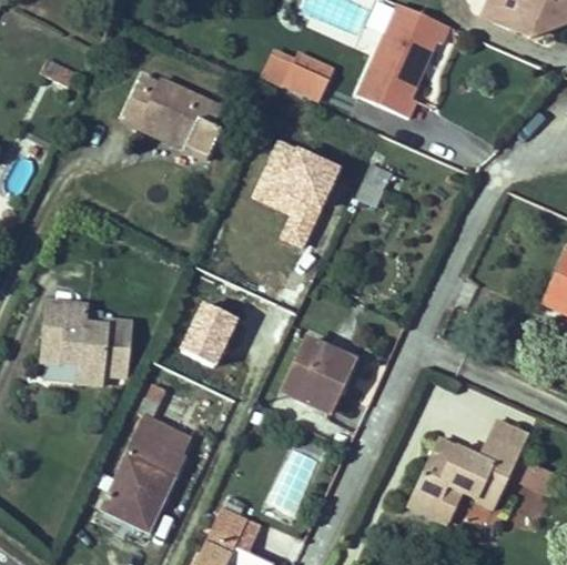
[(488,0),(481,17),(512,30),(526,24),(532,39),(553,31),(548,23),(566,14),(566,0),(488,0)]
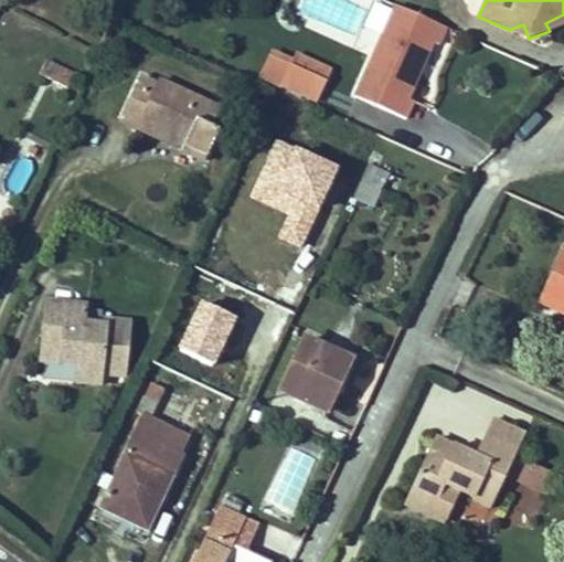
[(438,42),(446,24),(396,2),(355,93),(406,116),(414,98),(407,95),(432,39),(438,42)]
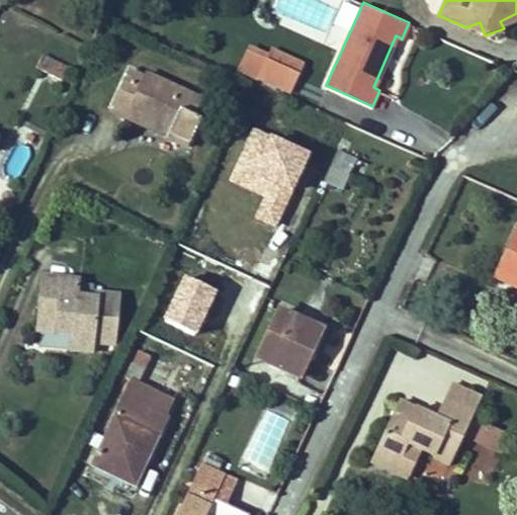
[(516,13),(500,21),(504,28),(516,22),(516,13)]
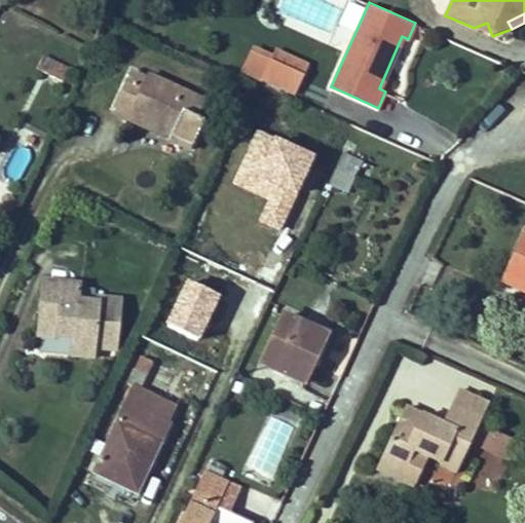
[(294,57),(275,48),(262,76),(297,91),(305,73),(290,66),(294,57)]
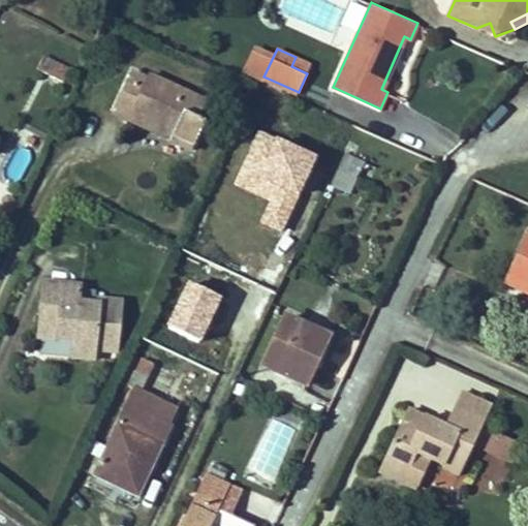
[(38,67),(63,80),(68,69),(43,57),(38,67)]
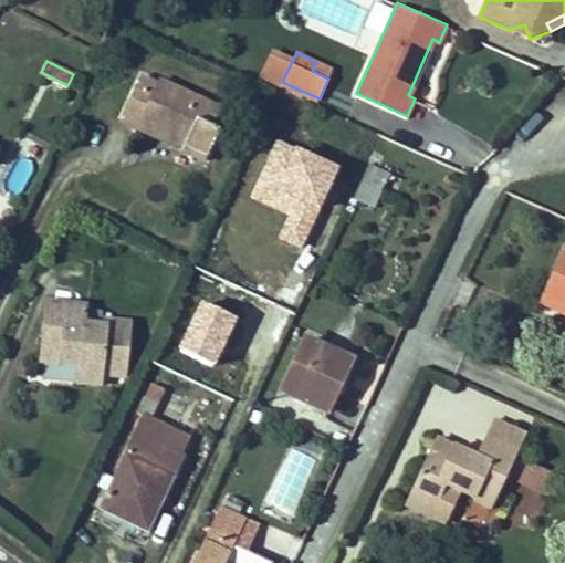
[(312,71),(328,79),(333,68),(316,61),(312,71)]
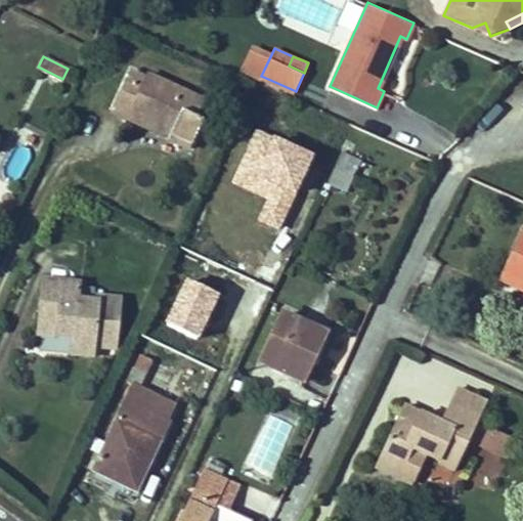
[(198,114),(205,99),(146,73),(145,77),(130,70),(113,109),(128,116),(131,109),(164,124),(166,120),(176,124),(170,135),(191,145),(205,117),(198,114)]
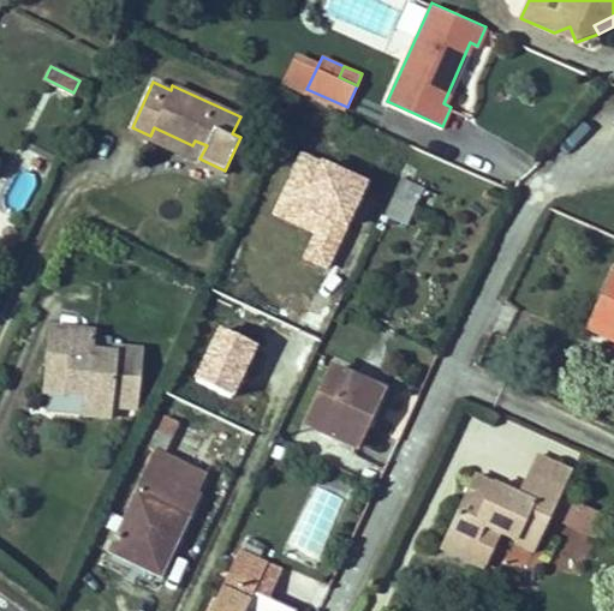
[(192,145),(154,127),(150,136),(200,159),(207,145),(195,141),(192,145)]
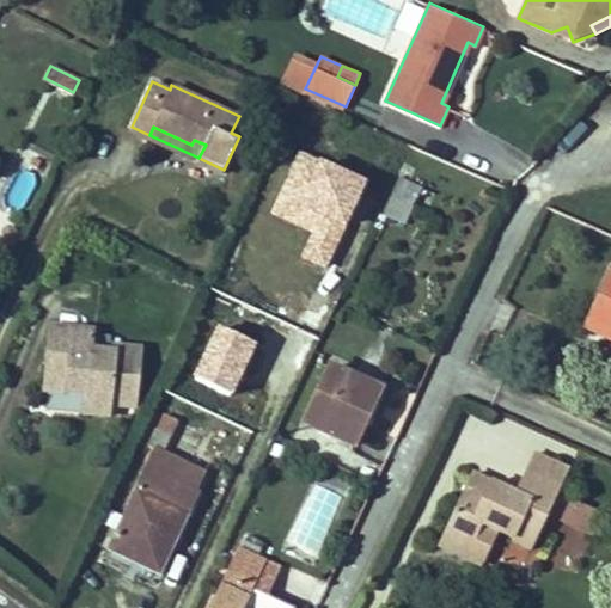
[(422,185),(401,176),(385,210),(405,220),(422,185)]
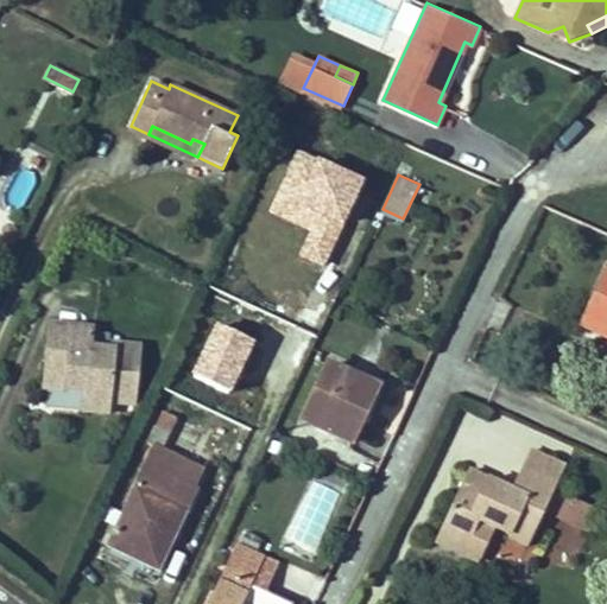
[(606,269),(587,313),(606,323),(606,335),(606,269)]
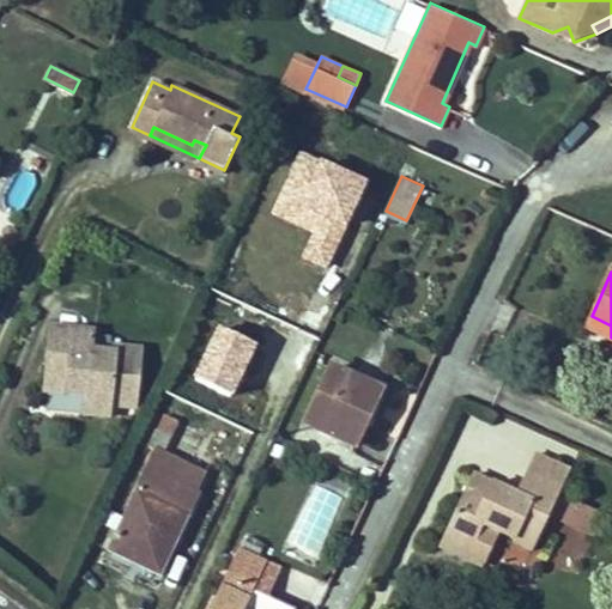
[(611,326),(592,316),(587,327),(611,338),(611,326)]
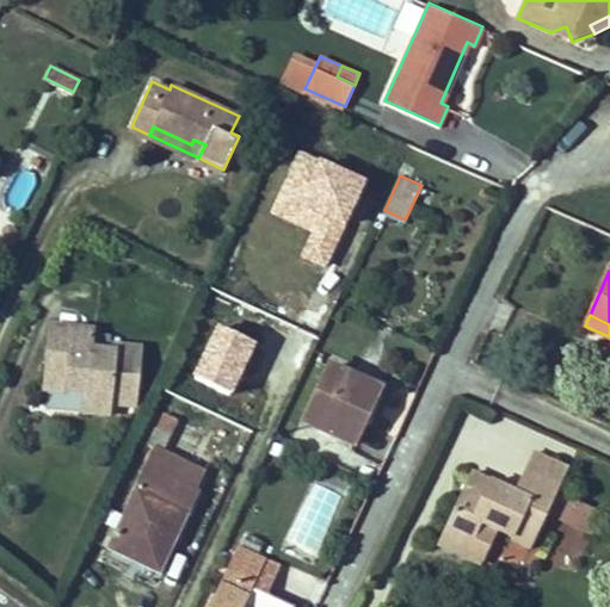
[(93,327),(51,323),(49,344),(69,346),(67,360),(48,359),(45,386),(86,391),(85,398),(110,401),(135,403),(141,346),(114,342),(114,348),(91,346),(93,327)]
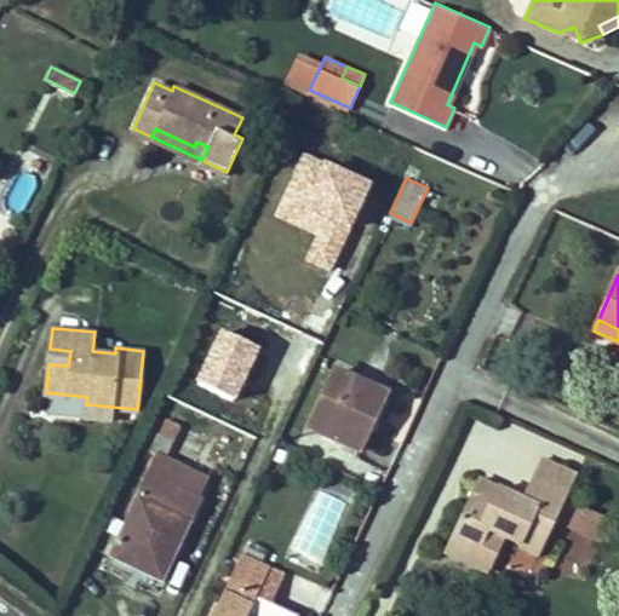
[(50,349),(49,364),(68,366),(70,351),(50,349)]
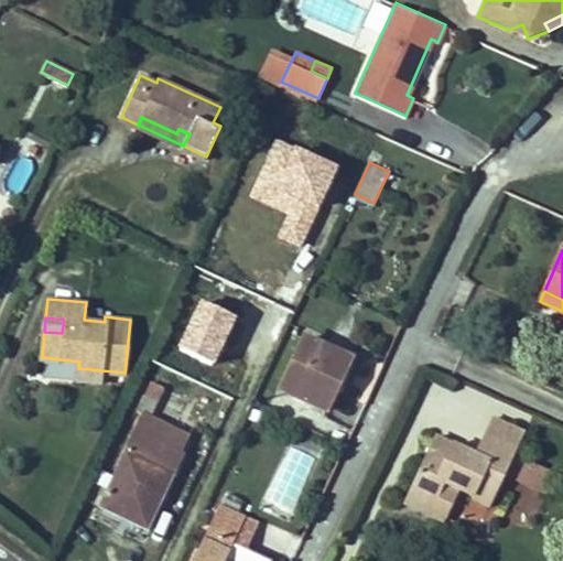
[(282,387),(327,408),(350,357),(305,336),(282,387)]
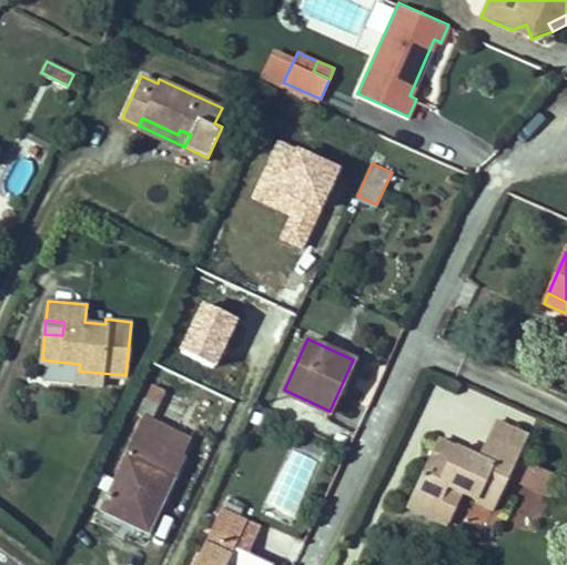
[(102,373),(79,371),(79,382),(101,384),(102,373)]
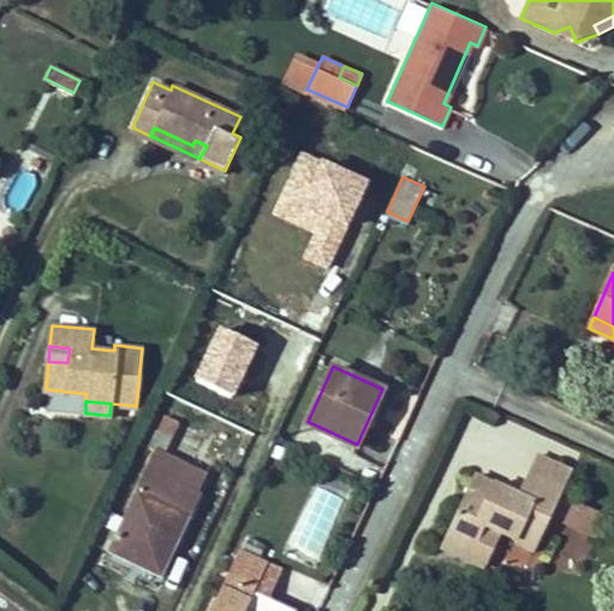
[(178,420),(165,414),(149,445),(156,449),(162,451),(178,420)]
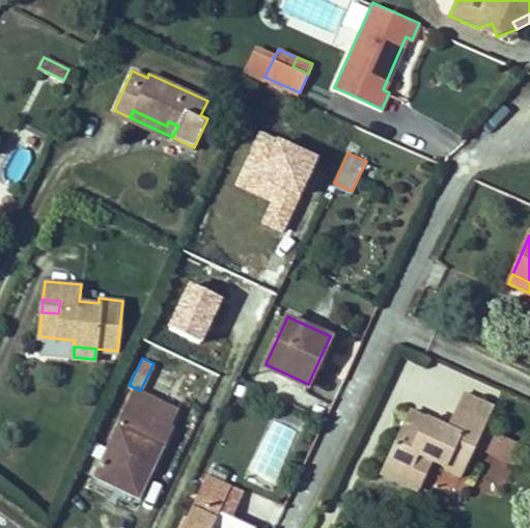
[(140,390),(135,388),(94,474),(115,483),(118,477),(124,480),(121,487),(140,496),(173,425),(170,424),(177,409),(140,390)]
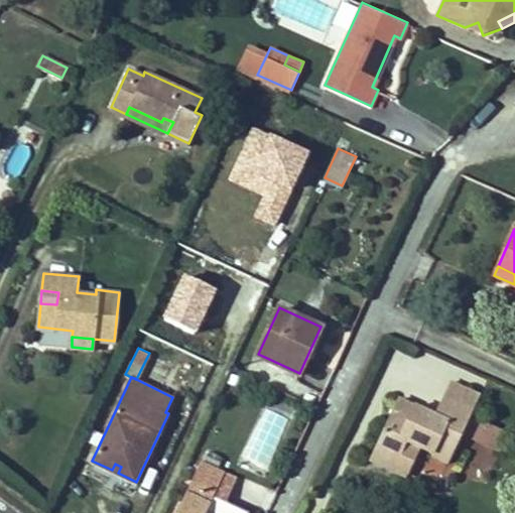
[(473,408),(480,393),(451,379),(444,394),(473,408)]
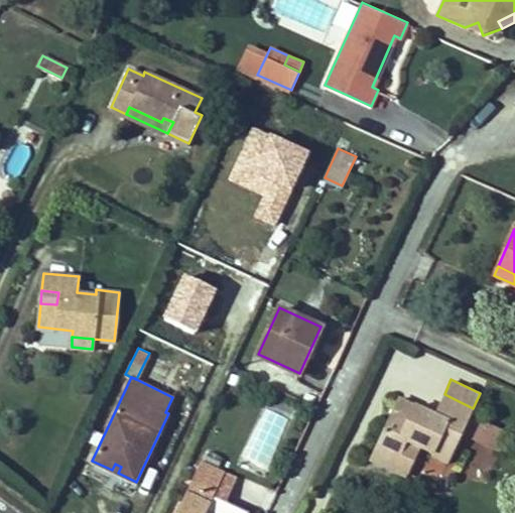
[(399,396),(370,459),(396,471),(408,444),(418,450),(447,463),(473,408),(444,394),(435,413),(399,396)]
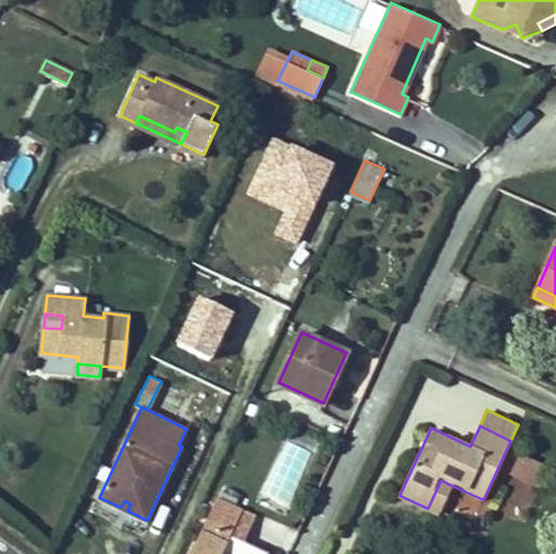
[(518,448),(508,470),(532,482),(543,459),(518,448)]
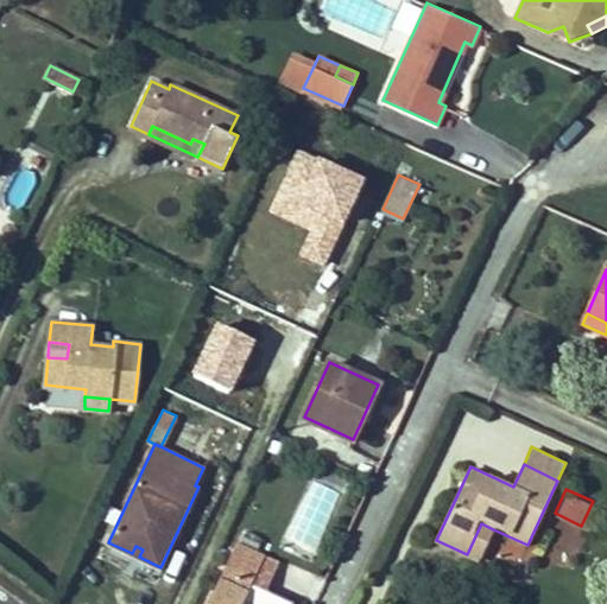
[(481,523),(467,554),(479,560),(493,529),(481,523)]
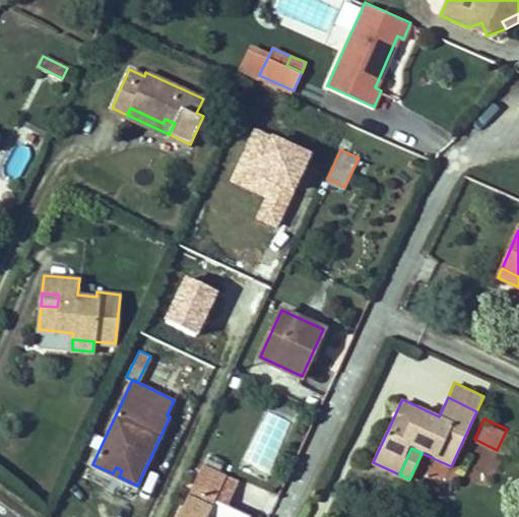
[(239,480),(202,464),(178,516),(249,516),(251,515),(228,504),(239,480)]
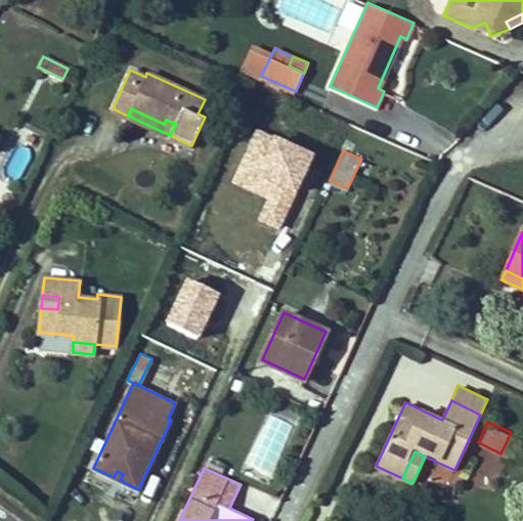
[(123,474),(117,471),(114,477),(120,480),(123,474)]
